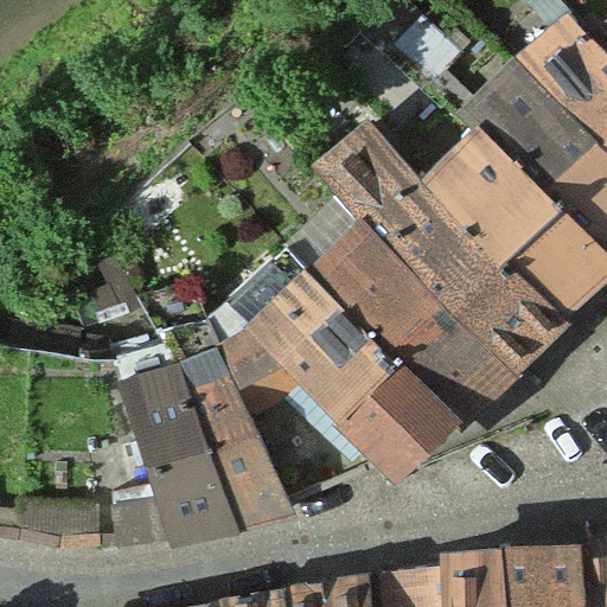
[(567,13),(513,57),(606,151),(606,52),(590,36),(567,13)]
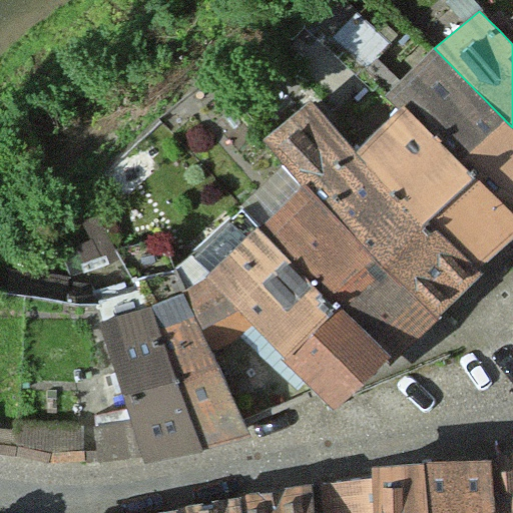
[(512,16),(499,30),(512,44),(512,16)]
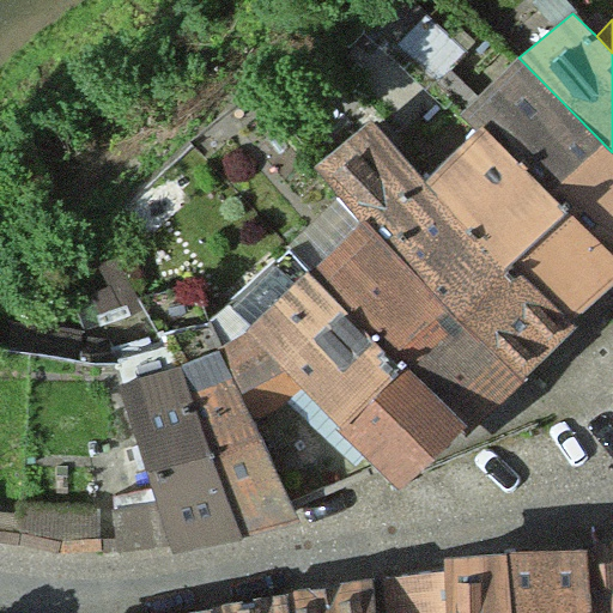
[(612,152),(519,58),(460,114),(475,134),(612,259),(612,152)]
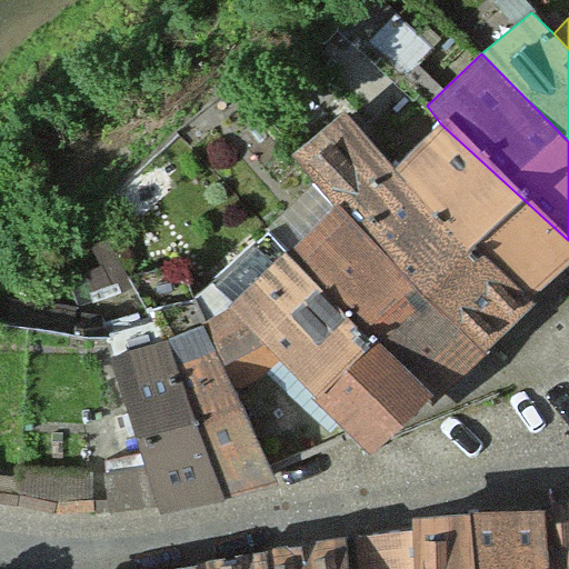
[(478,347),(537,297),(400,165),(346,112),(293,155),(340,202),(478,347)]
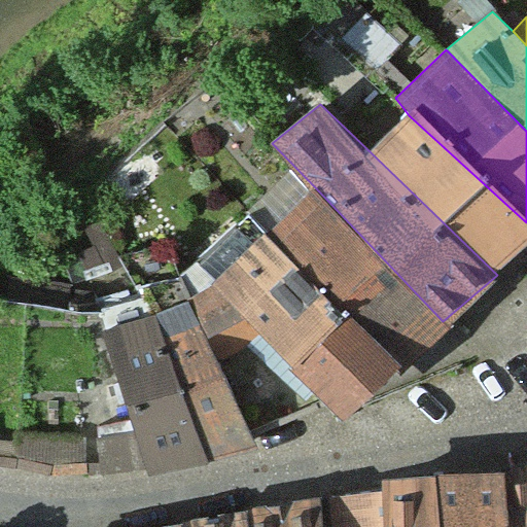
[(526,222),(409,115),(371,152),(497,275),(526,248),(526,222)]
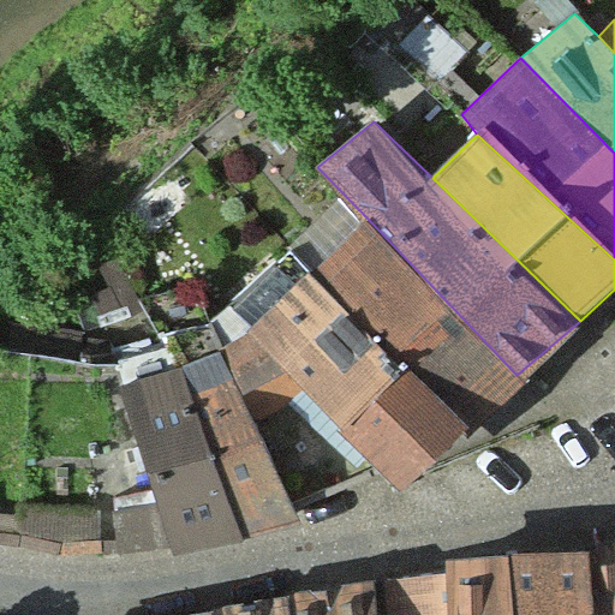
[(517,375),(368,219),(311,275),(460,423),(517,375)]
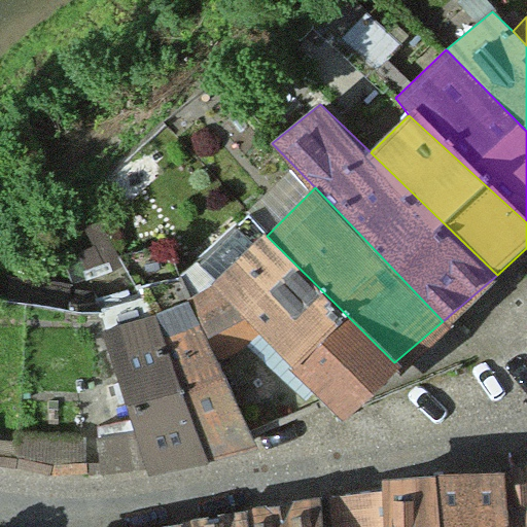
[(394,362),(267,236),(217,284),(345,419),(394,362)]
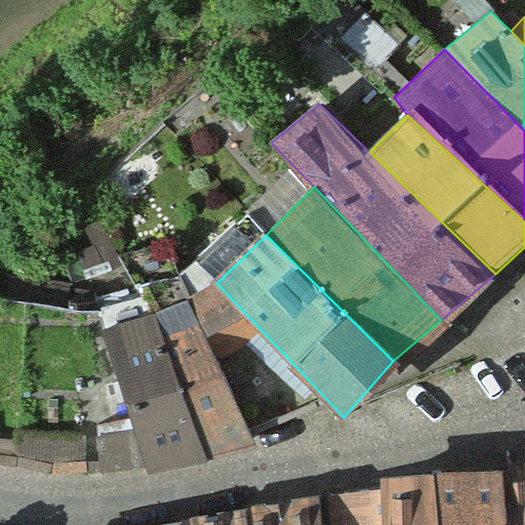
[(255,447),(189,301),(156,315),(206,459),(255,447)]
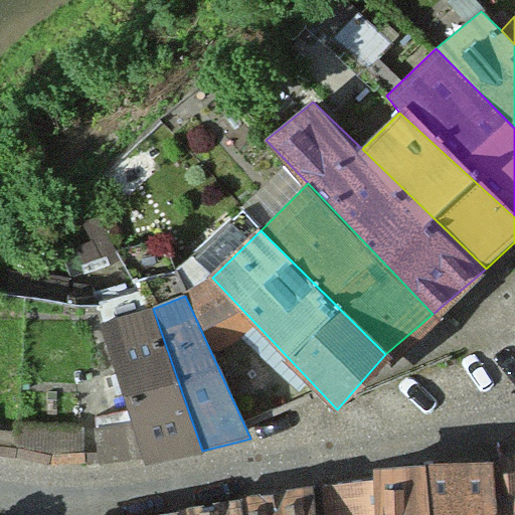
[(202,451),(153,309),(103,323),(146,461),(202,451)]
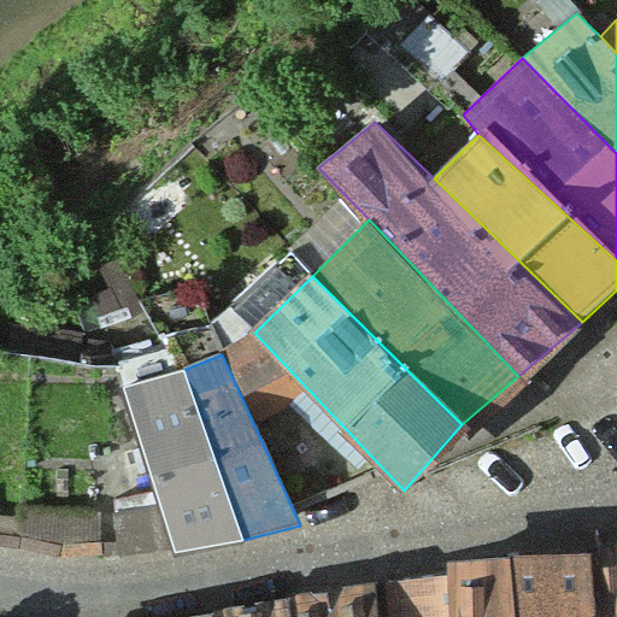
[(616,616),(616,550),(598,556),(498,559),(471,560),(472,577),(350,589),(221,616),(616,616)]
